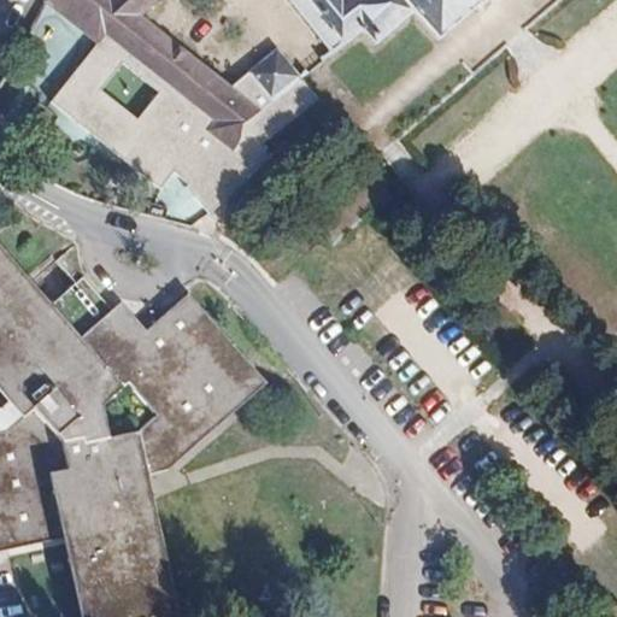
[(218,119),(162,76),(106,31),(99,40),(47,0),(45,0),(43,4),(97,45),(47,105),(159,193),(178,176),(188,187),(184,189),(209,217),(263,168),(244,151),(242,153),(211,129),(218,119)]
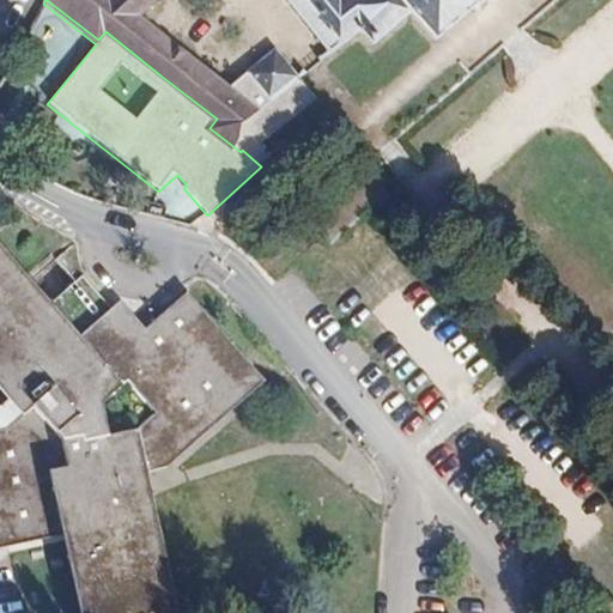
[(47,0),(98,40),(105,31),(161,76),(217,119),(210,128),(241,152),(242,150),(261,167),(269,158),(262,150),(315,102),(297,82),(303,77),(279,49),(235,87),(143,16),(157,0),(47,0)]
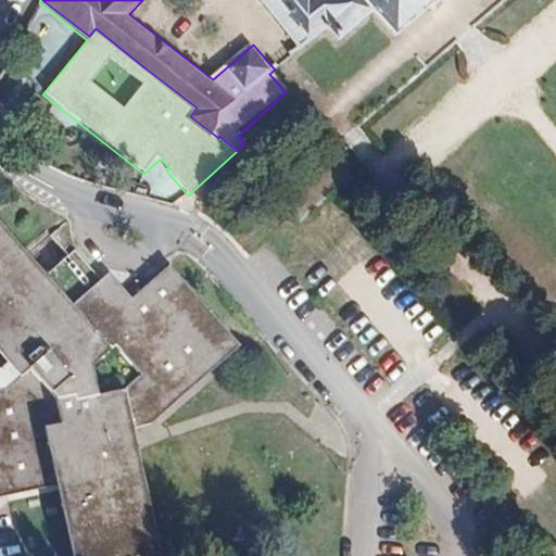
[(263,0),(266,3),(301,48),(328,25),(341,41),(375,11),(395,37),(437,0),(263,0)]
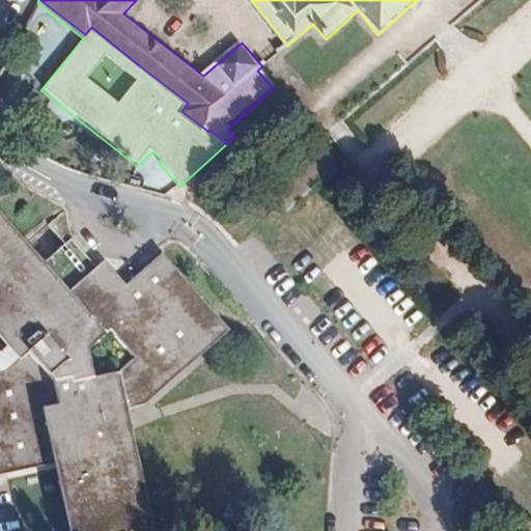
[(0,472),(56,459),(58,468),(74,530),(150,530),(122,414),(143,410),(227,332),(166,260),(131,290),(127,285),(124,286),(117,294),(101,274),(96,270),(71,241),(54,255),(61,262),(53,271),(46,262),(40,267),(0,221),(0,334),(22,359),(5,378),(0,379),(0,472)]
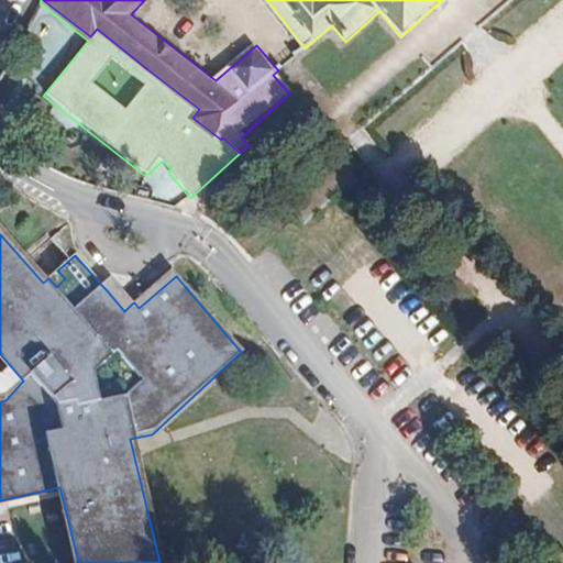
[(139,308),(176,276),(170,269),(134,302),(139,308)]
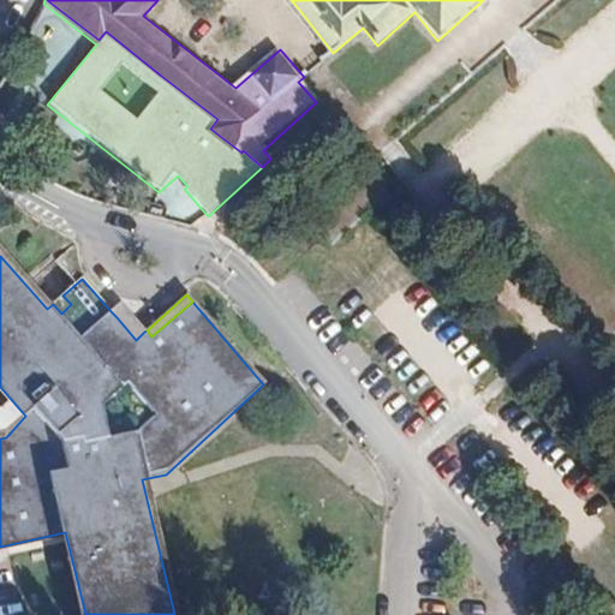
[(63,296),(53,304),(61,314),(71,304),(63,296)]
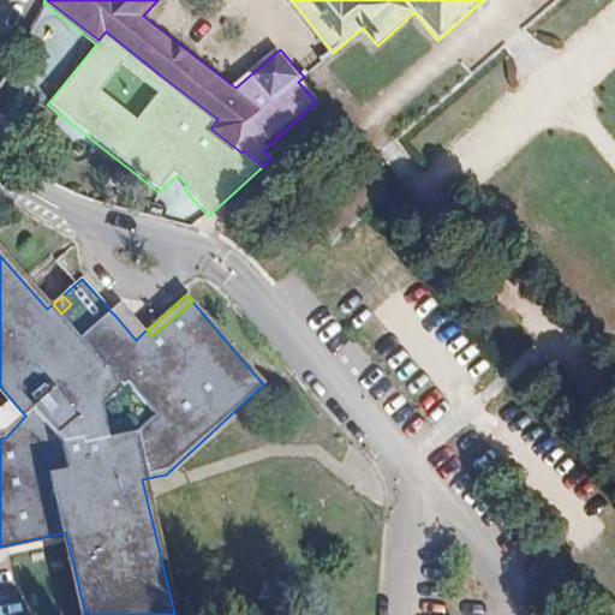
[(112,312),(117,317),(126,310),(121,304),(112,312)]
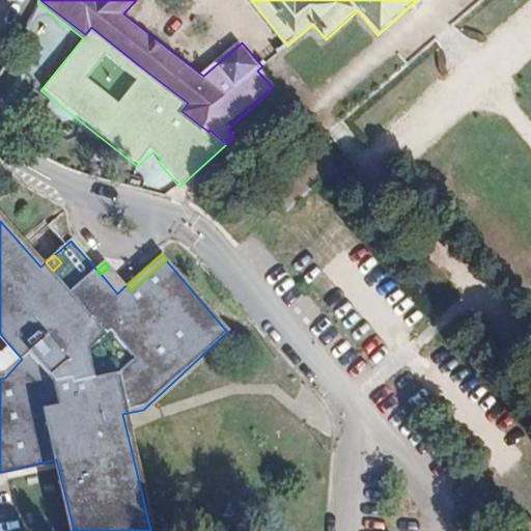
[(109,268),(101,274),(117,294),(124,286),(109,268)]
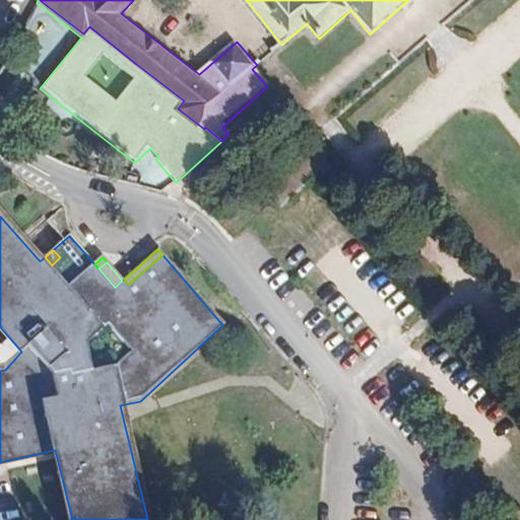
[(0,462),(0,471),(57,458),(55,450),(0,462)]
